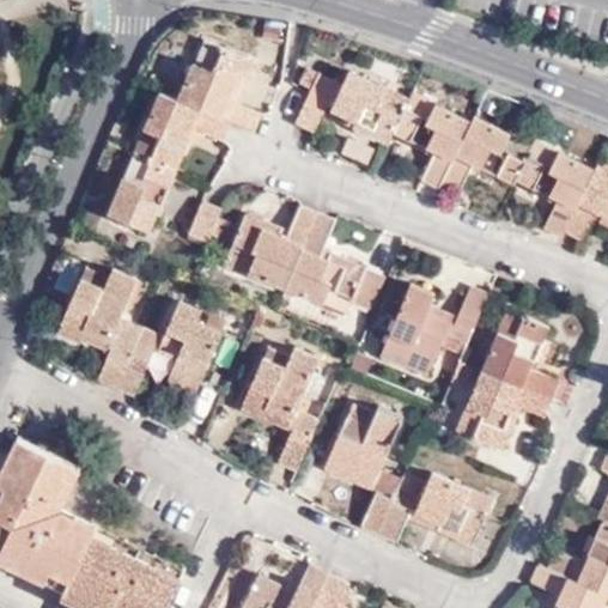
[(198,132),(212,139),(226,145),(235,128),(253,135),(259,119),(230,105),(231,98),(236,101),(253,65),(223,52),(212,73),(199,66),(182,104),(164,98),(147,134),(149,134),(165,143),(156,164),(145,187),(129,178),(111,218),(152,235),(164,207),(168,210),(196,146),(199,141),(194,139),(198,132)]
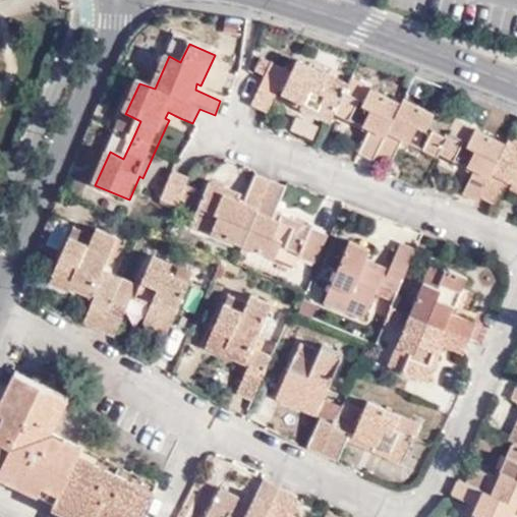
[(264,83),(273,65),(263,60),(254,78),(264,83)]
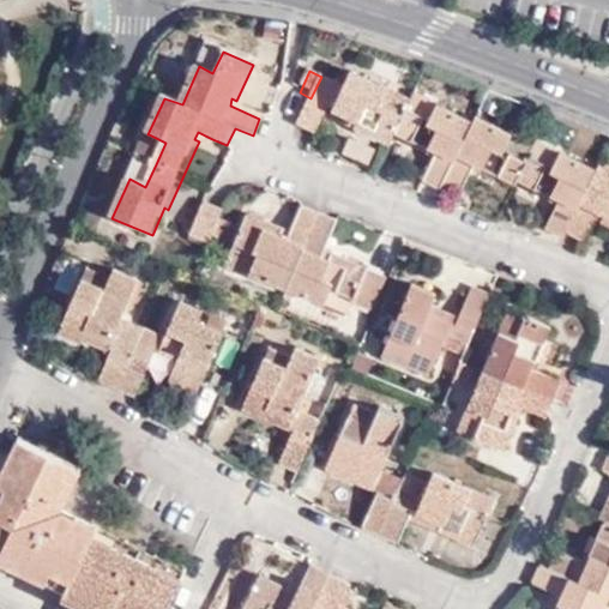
[(384,106),(391,90),(354,72),(333,112),(360,125),(357,130),(393,146),(396,140),(428,156),(430,152),(439,155),(424,188),(439,196),(442,191),(458,199),(475,167),(482,170),(481,173),(517,190),(518,185),(555,200),(555,198),(565,203),(549,231),(566,241),(568,235),(585,242),(600,211),(608,216),(607,218),(608,219),(608,167),(603,164),(602,168),(564,150),(556,164),(534,154),(529,163),(507,152),(514,136),(477,118),(476,121),(438,101),(430,116),(410,108),(406,115),(384,106)]
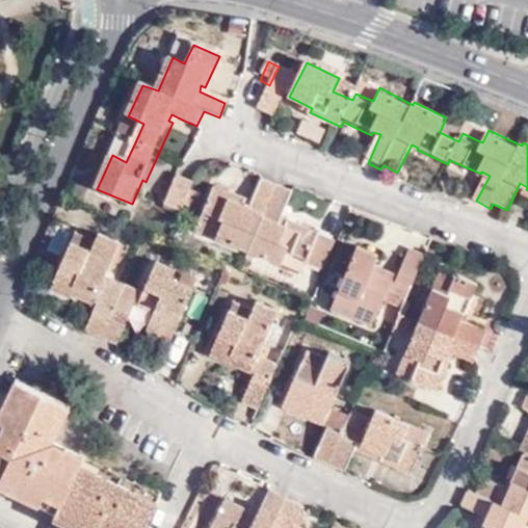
[(280,66),(279,67),(269,85),(260,106),(274,114),(296,73),(280,66)]
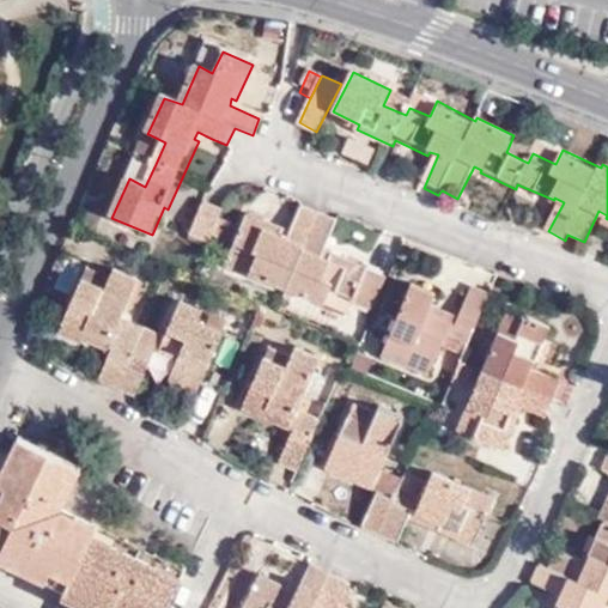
[(413,102),(390,90),(383,105),(406,115),(409,108),(413,102)]
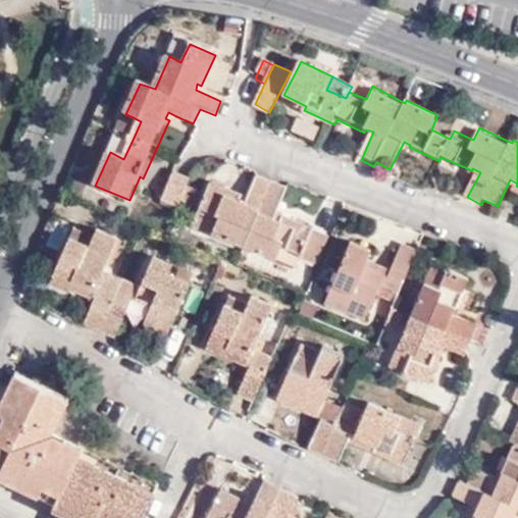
[(352,87),(349,92),(366,99),(372,86),(356,79),(352,87)]
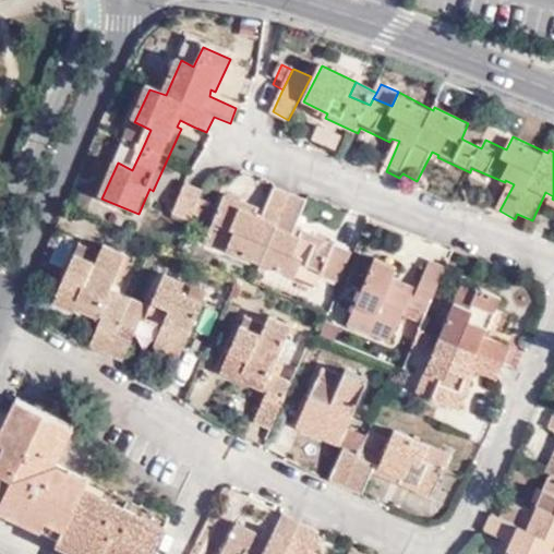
[(189,137),(193,127),(180,120),(177,127),(181,129),(179,133),(189,137)]
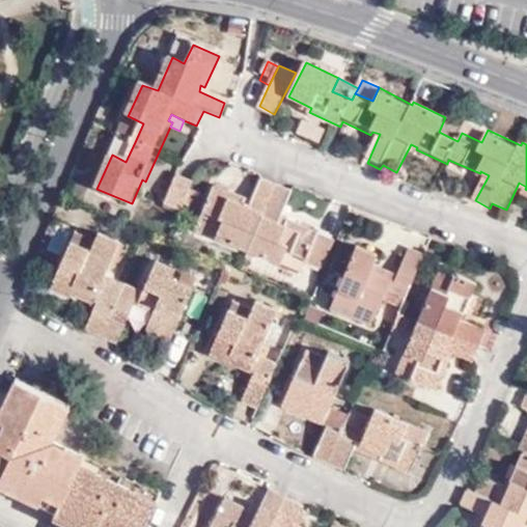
[(143,123),(129,116),(120,136),(135,142),(143,123)]
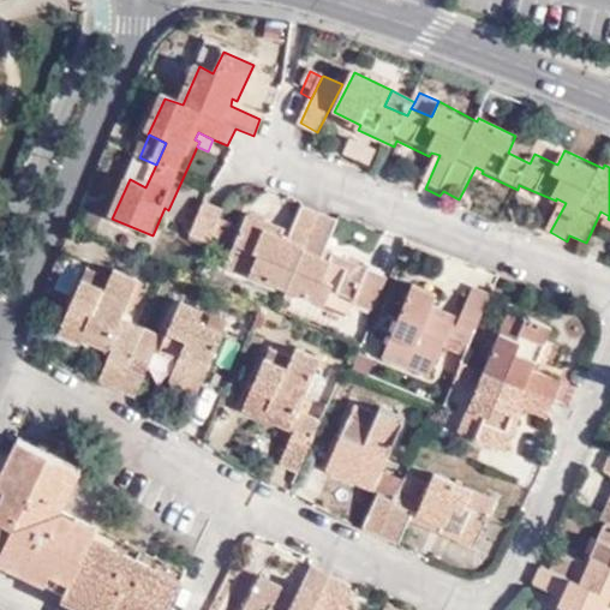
[(557,165),(564,150),(542,139),(534,154),(557,165)]
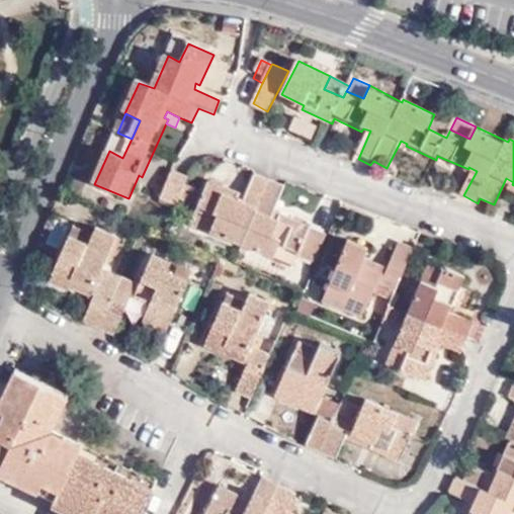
[(117,133),(109,151),(122,158),(132,139),(117,133)]
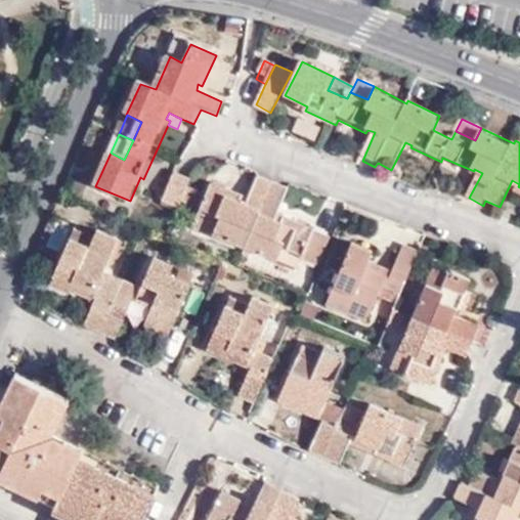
[(164,200),(178,206),(188,180),(174,174),(164,200)]
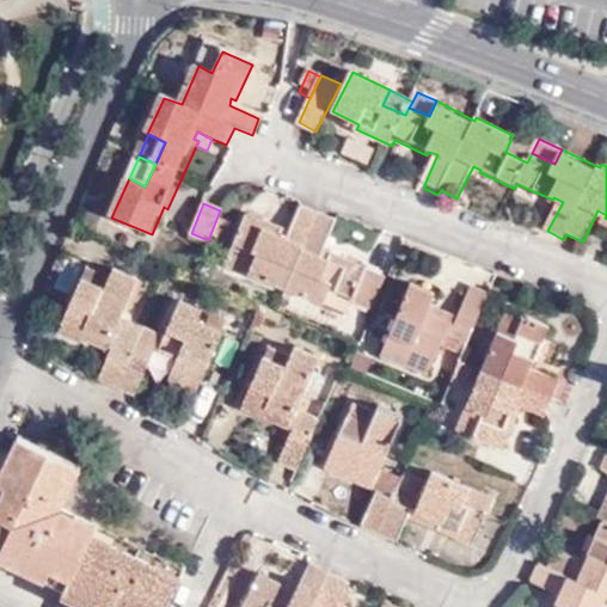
[(330,284),(347,293),(360,265),(326,252),(325,257),(317,255),(330,222),(296,209),(283,239),(276,237),(277,232),(241,216),(230,245),(252,255),(245,271),(323,301),(330,284)]
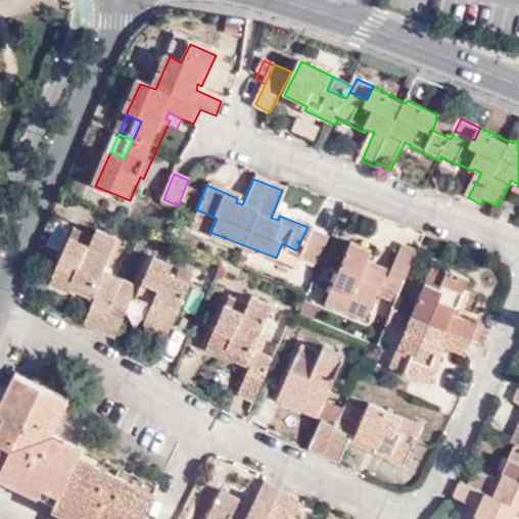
[(216,218),(196,209),(190,224),(209,232),(216,218)]
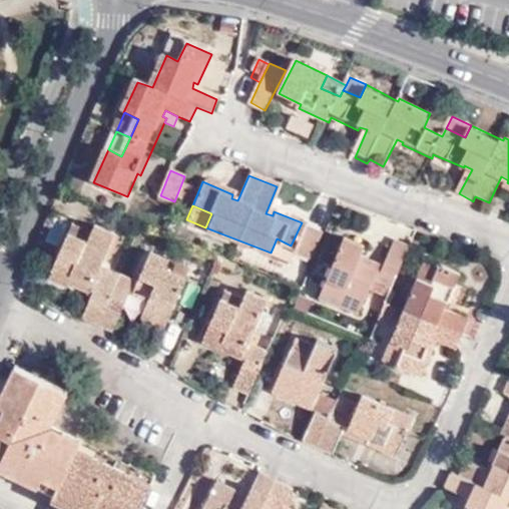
[(291,245),(295,246),(304,223),(302,222),(291,245)]
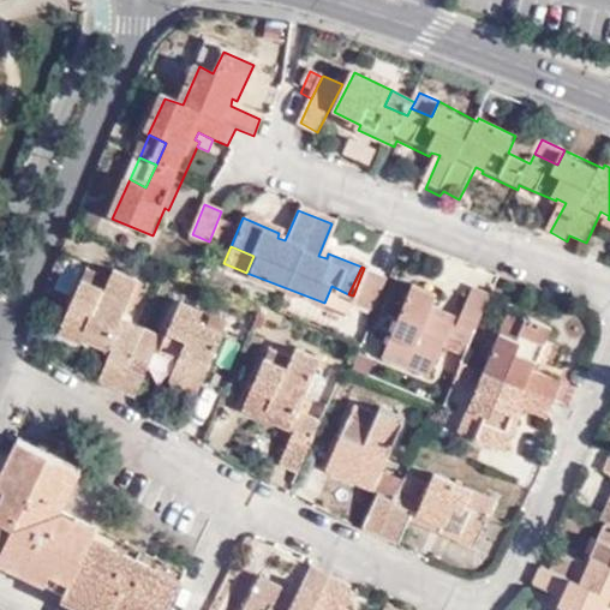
[(109,286),(113,277),(90,268),(87,276),(109,286)]
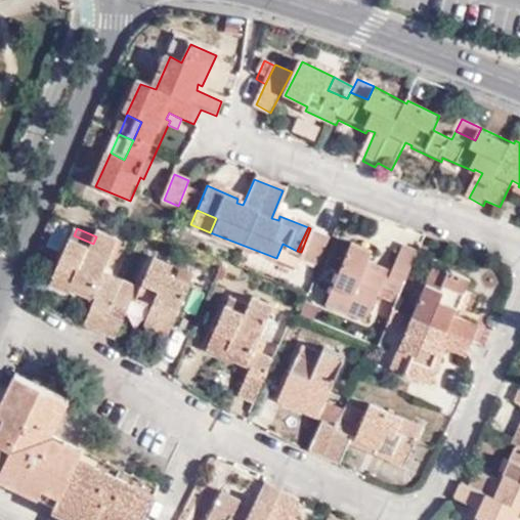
[(96,291),(104,271),(119,239),(98,229),(96,236),(93,244),(74,235),(53,282),(75,292),(78,284),(96,291)]
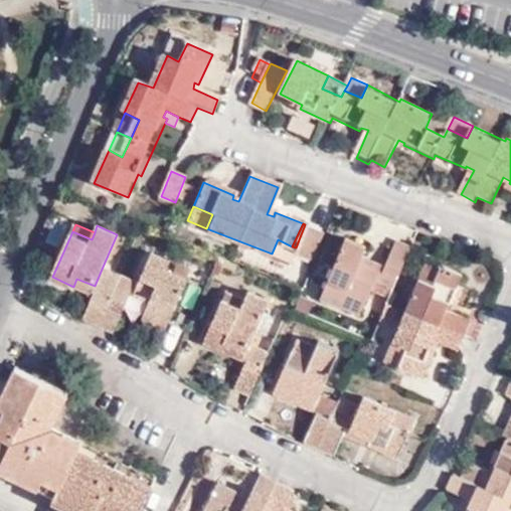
[(272,253),(286,260),(292,246),(278,239),(272,253)]
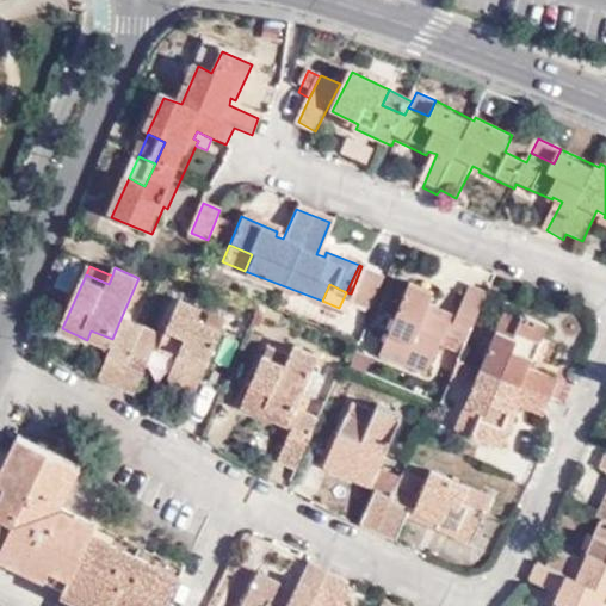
[(422,309),(426,301),(430,292),(406,284),(378,352),(425,370),(444,326),(446,319),(422,309)]
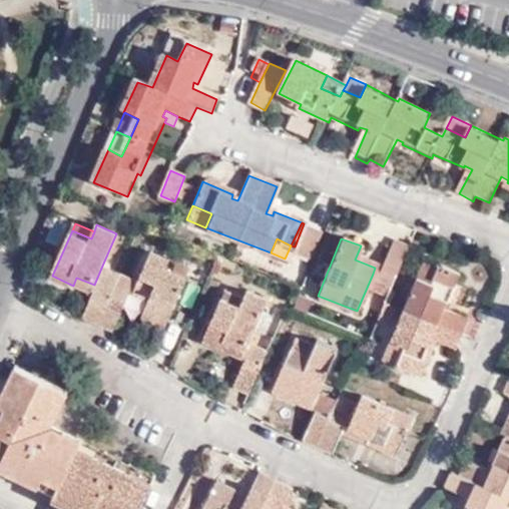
[(392,239),(383,263),(396,269),(406,244),(392,239)]
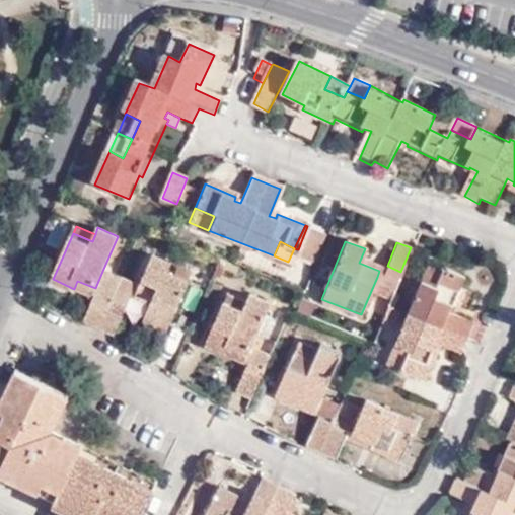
[(294,248),(288,262),(293,264),(298,249),(294,248)]
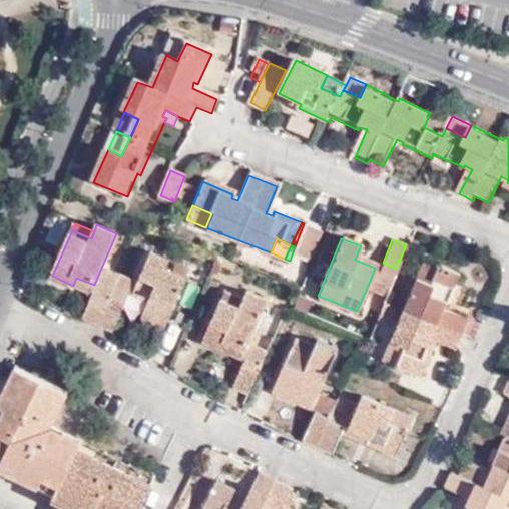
[(378,261),(358,252),(355,260),(375,268),(378,261)]
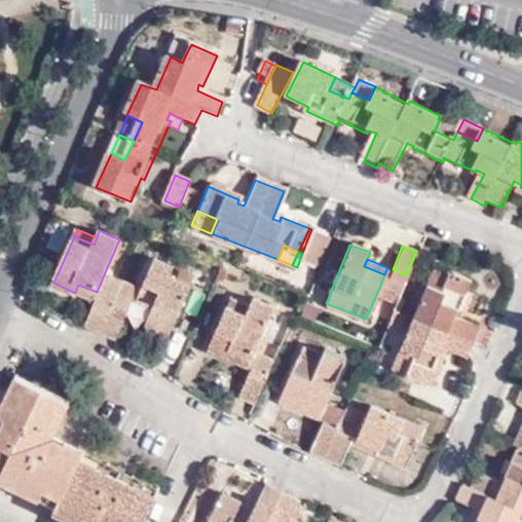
[(152,320),(175,330),(193,288),(174,278),(177,268),(159,260),(144,294),(159,302),(156,309),(152,320)]
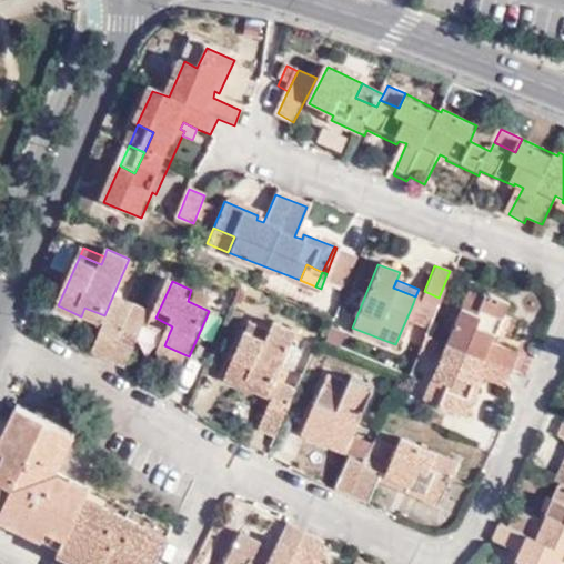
[(419,289),(415,296),(413,303),(433,312),(439,298),(424,291),(419,289)]
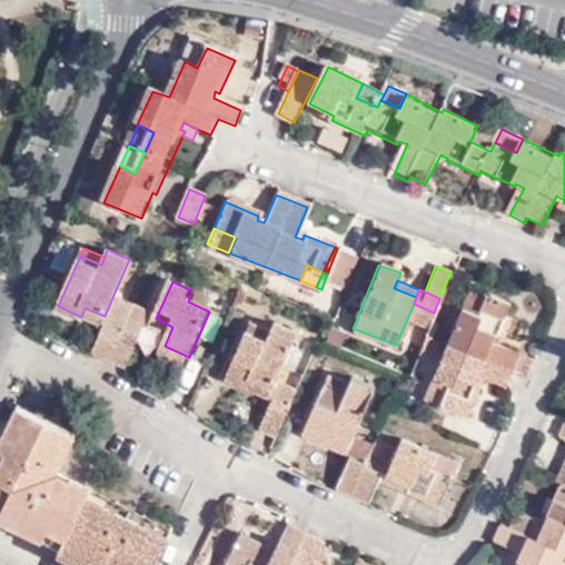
[(446,388),(438,406),(465,418),(481,387),(474,383),(477,376),(506,389),(522,359),(492,346),(495,338),(501,342),(516,308),(474,289),(430,380),(446,388)]
